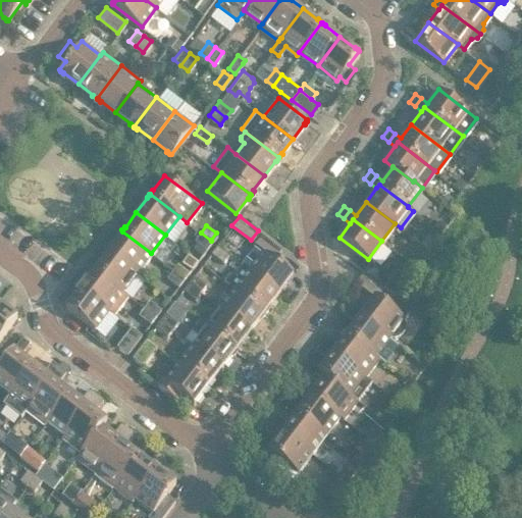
[(119,235),(108,250),(137,271),(151,253),(122,231),(121,231),(120,230),(118,235),(119,235)]
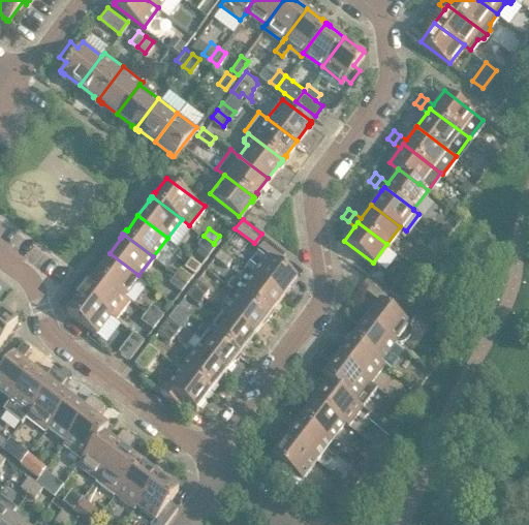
[(209,250),(214,244),(204,236),(198,242),(209,250)]
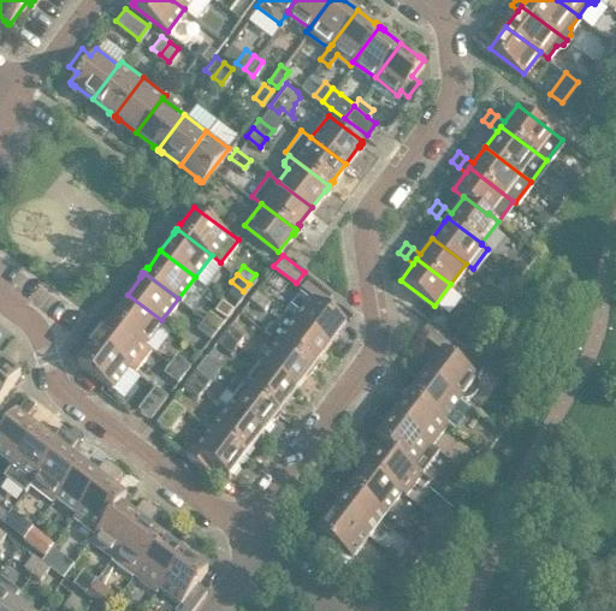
[(327,343),(341,325),(342,326),(345,322),(344,321),(345,320),(323,303),(331,291),(309,274),(300,286),(301,288),(284,309),(285,310),(294,316),(327,343)]
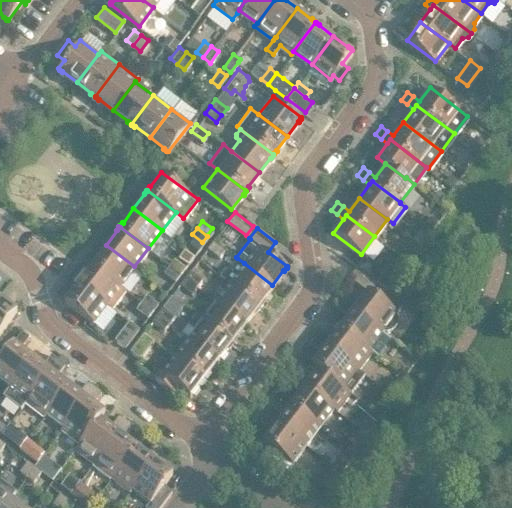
[(217,254),(223,247),(212,239),(207,246),(217,254)]
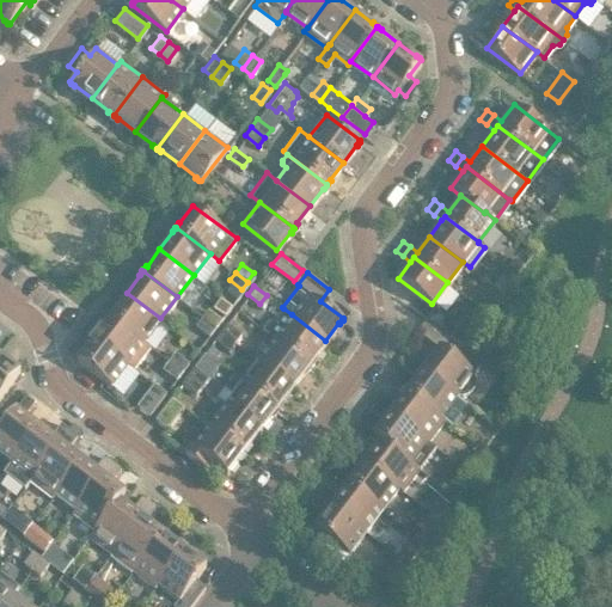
[(110,314),(145,339),(160,318),(127,293),(114,310),(112,308),(110,313),(111,313),(110,314)]
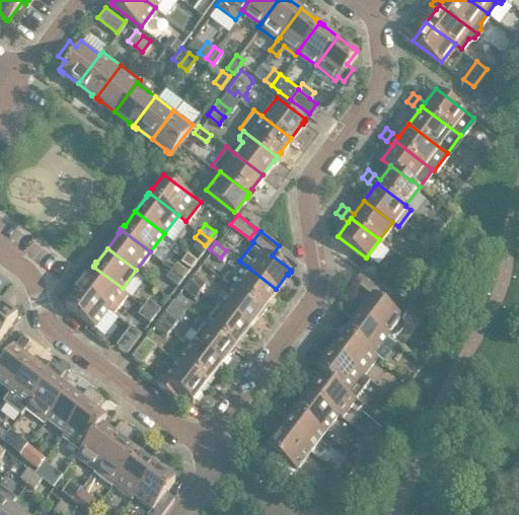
[(182,276),(188,269),(176,260),(170,267),(182,276)]
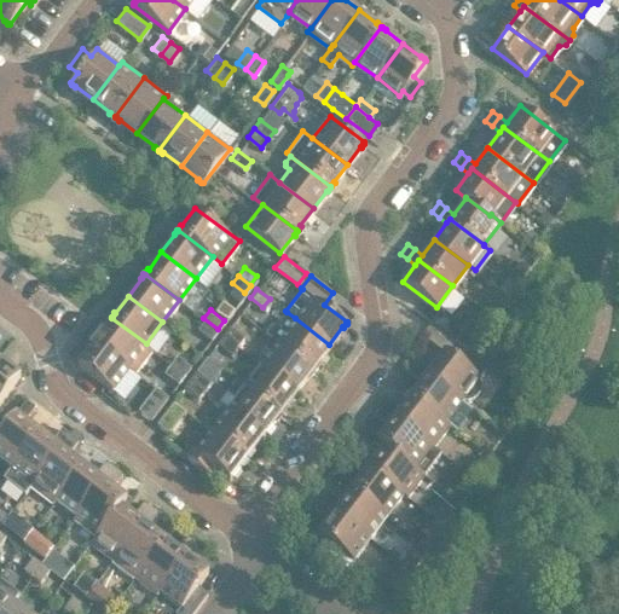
[(329,345),(295,318),(287,312),(277,324),(272,320),(265,330),(271,335),(278,341),(313,366),(314,366),(317,363),(316,361),(329,345)]
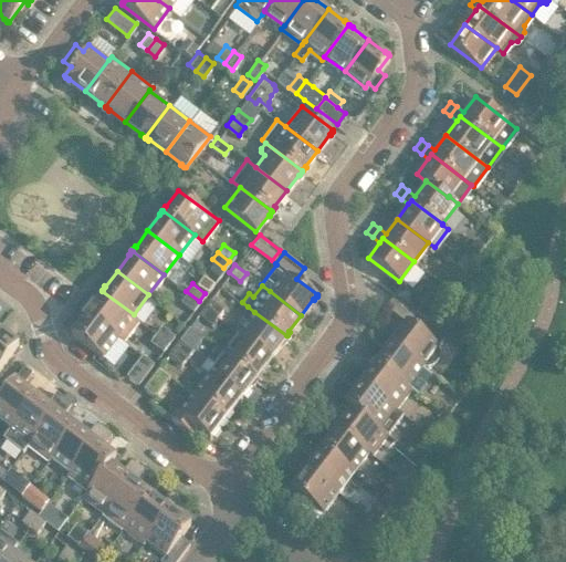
[(118,335),(122,337),(126,332),(128,332),(134,325),(133,322),(137,318),(134,314),(102,291),(101,291),(97,294),(98,295),(86,311),(118,335)]
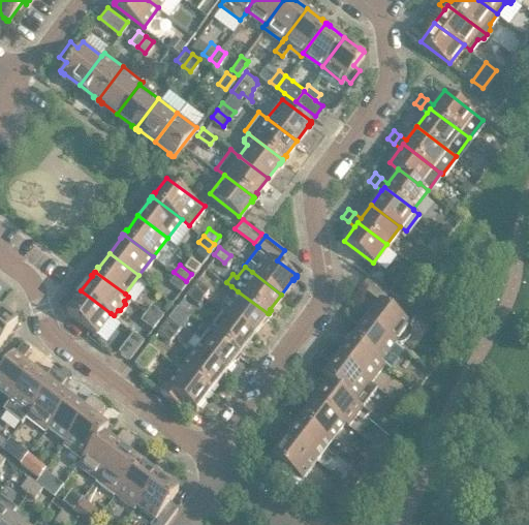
[(181,288),(186,281),(174,272),(168,279),(181,288)]
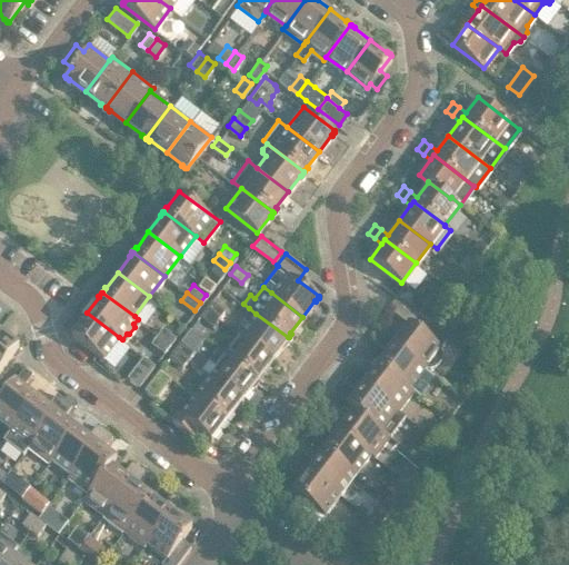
[(218,316),(223,308),(211,299),(205,307),(218,316)]
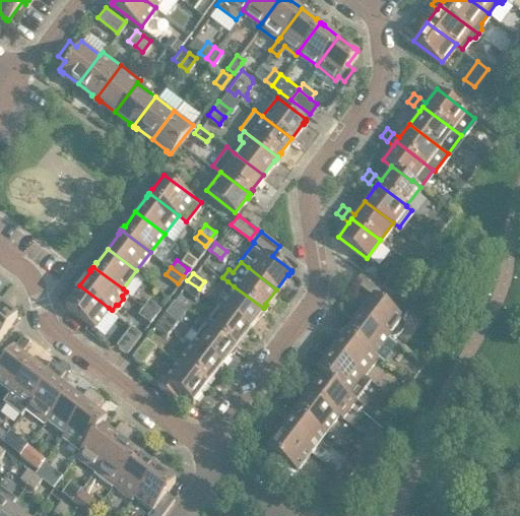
[(194,296),(199,288),(187,280),(182,286),(194,296)]
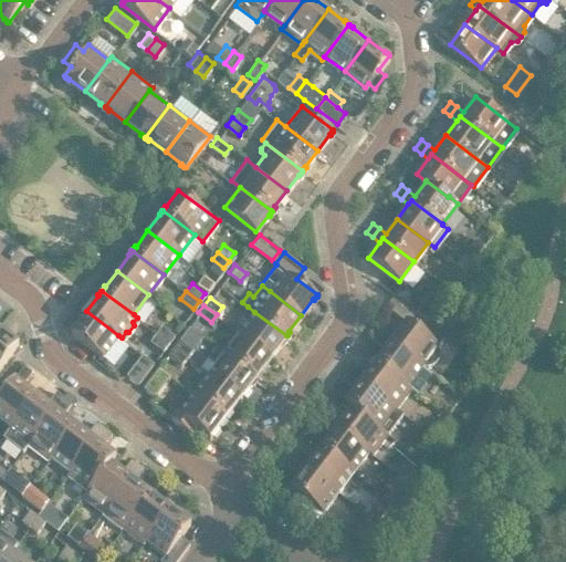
[(271,355),(283,340),(284,341),(286,336),(285,336),(286,335),(254,312),(248,306),(241,315),(248,321),(239,332),(271,355)]
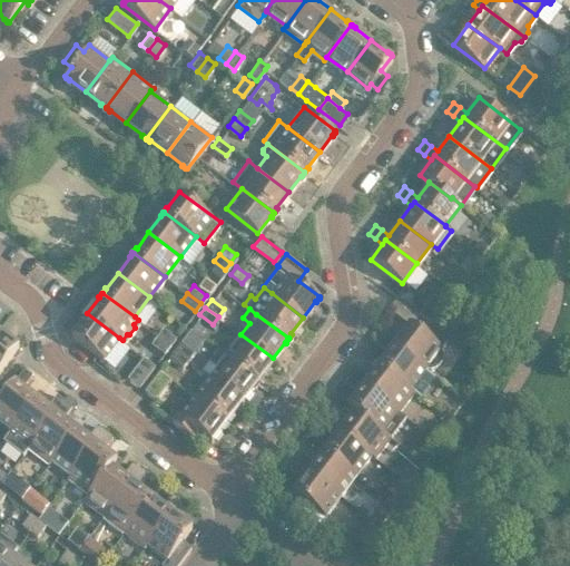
[(441,350),(440,347),(449,334),(419,312),(410,322),(409,321),(409,323),(408,322),(404,325),(405,327),(399,334),(386,325),(381,332),(425,367),(425,366),(430,367),(434,366),(438,362),(440,359),(442,354),(441,350)]
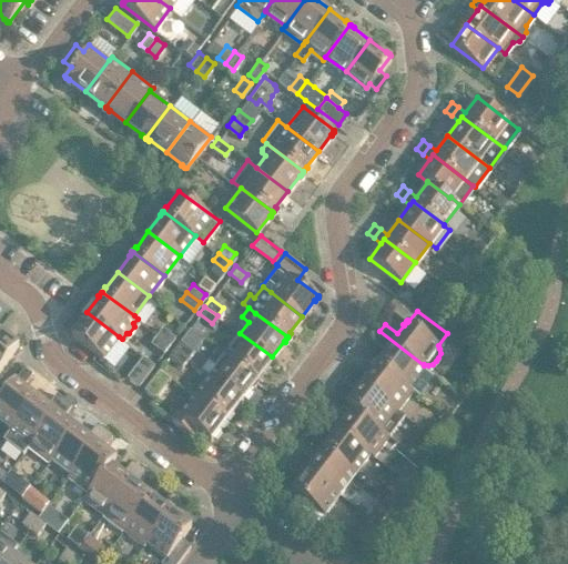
[(71,333),(103,356),(119,336),(87,312),(75,326),(74,326),(71,331),(72,332),(71,333)]
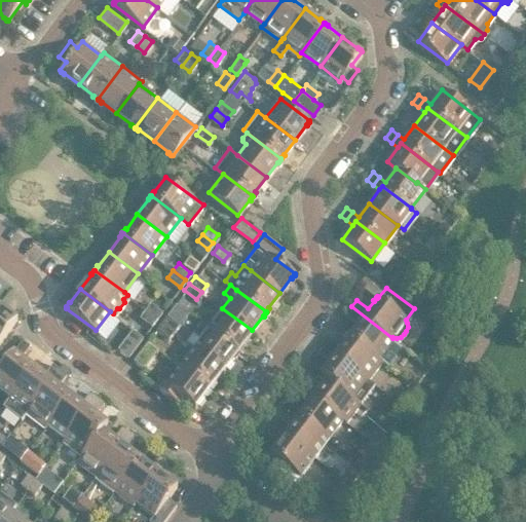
[(156,317),(162,309),(150,301),(145,308),(156,317)]
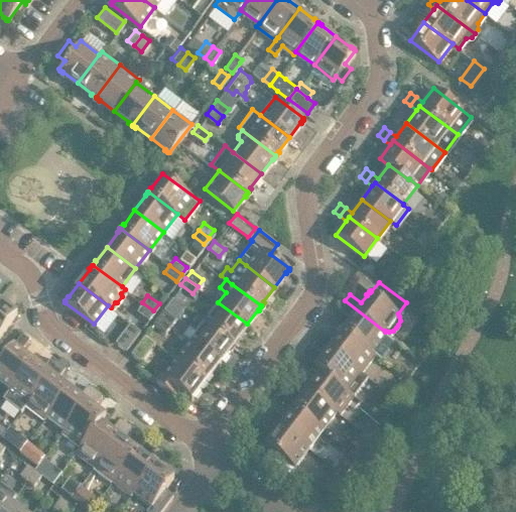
[(0,332),(16,311),(0,298),(0,332)]
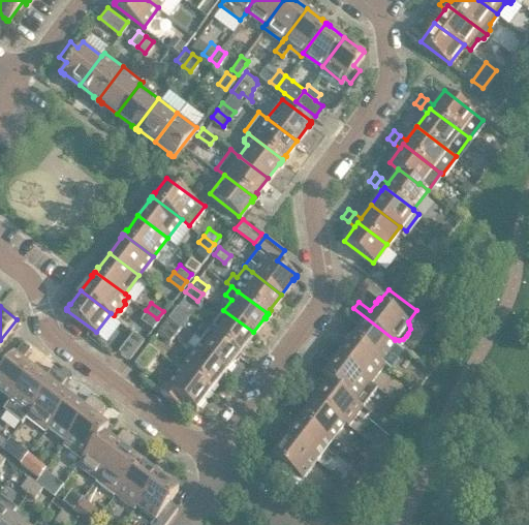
[(395,340),(353,308),(348,315),(360,325),(353,333),(352,332),(350,335),(351,336),(350,336),(380,359),(389,365),(403,346),(399,343),(395,340)]
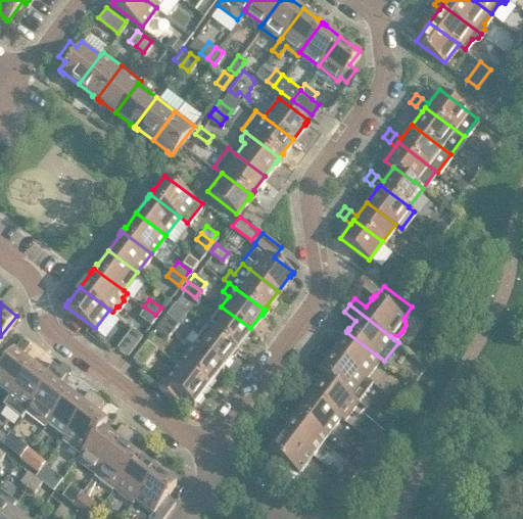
[(150,322),(155,315),(144,307),(139,314),(150,322)]
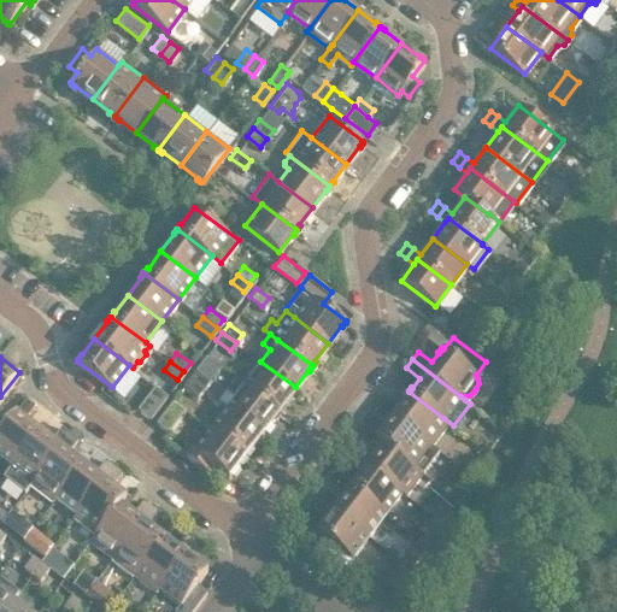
[(236,377),(245,383),(278,409),(280,410),(283,405),(282,405),(295,387),(260,362),(252,374),(246,369),(242,370),(236,377)]
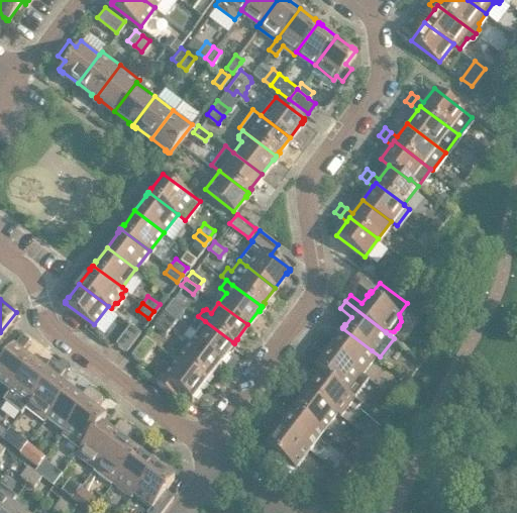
[(170,324),(176,317),(164,308),(159,315),(170,324)]
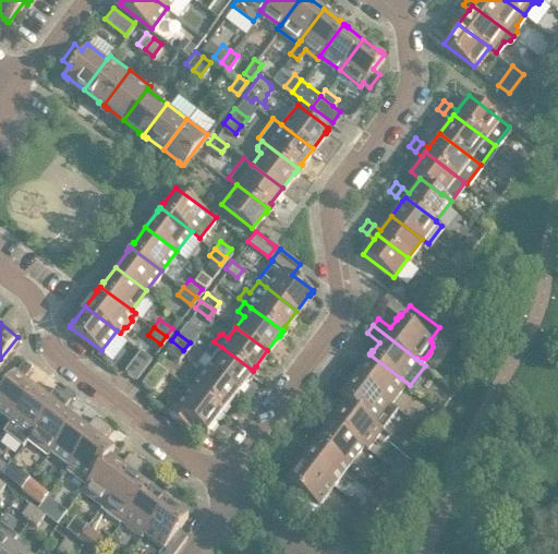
[(178,358),(183,350),(171,340),(166,348),(178,358)]
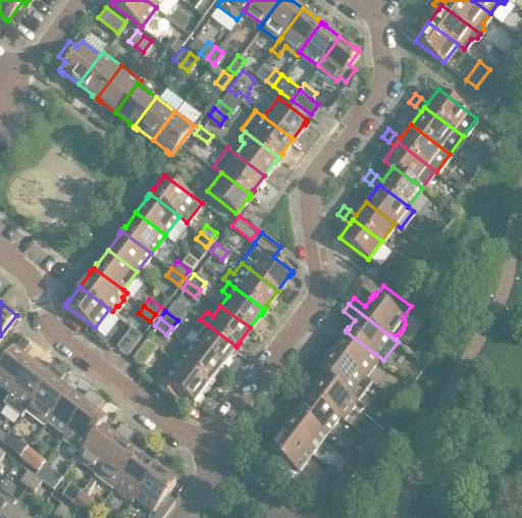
[(233,351),(236,348),(236,347),(236,346),(207,324),(200,319),(195,325),(196,329),(200,332),(193,343),(221,365),(232,350),(233,351)]
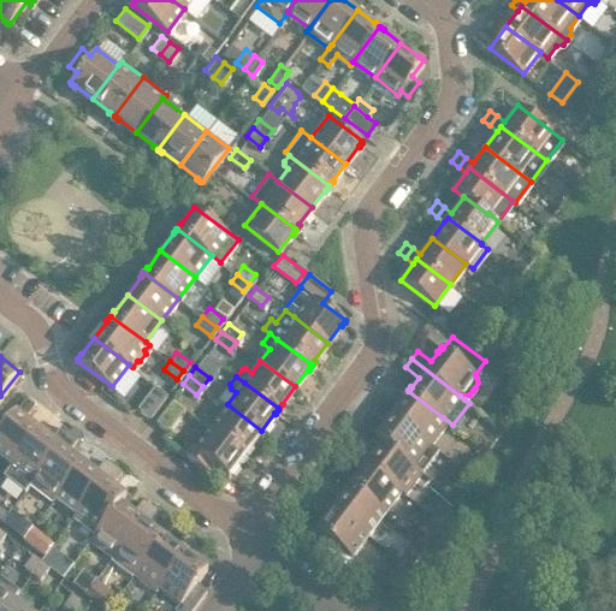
[(149,415),(166,393),(154,384),(137,405),(149,415)]
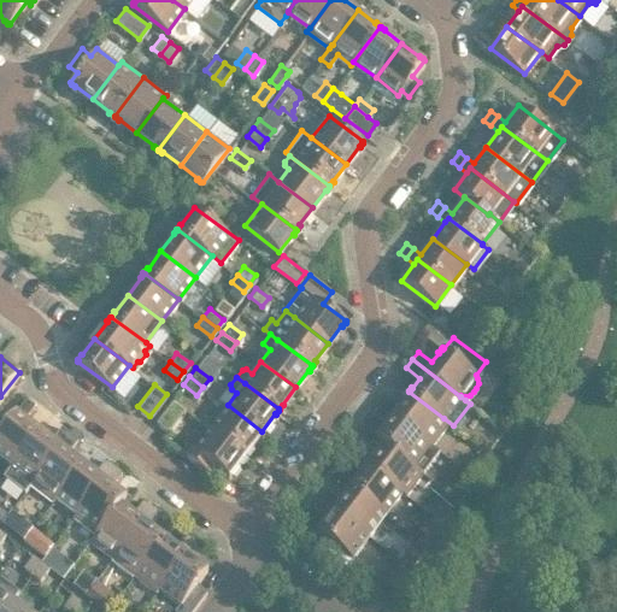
[(399,406),(385,395),(378,404),(427,440),(427,439),(444,418),(409,392),(409,393),(407,392),(405,395),(406,396),(399,406)]
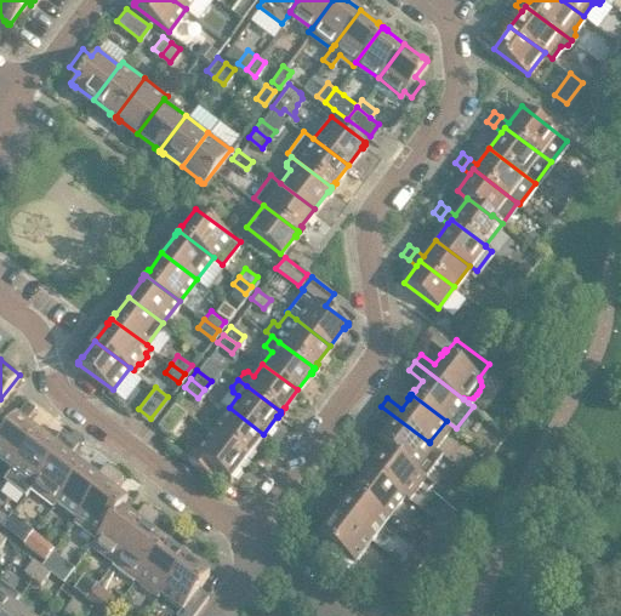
[(33,427),(23,420),(34,405),(26,399),(15,414),(15,412),(12,416),(0,432),(0,455),(11,465),(38,429),(36,429),(38,428),(34,426),(33,427)]
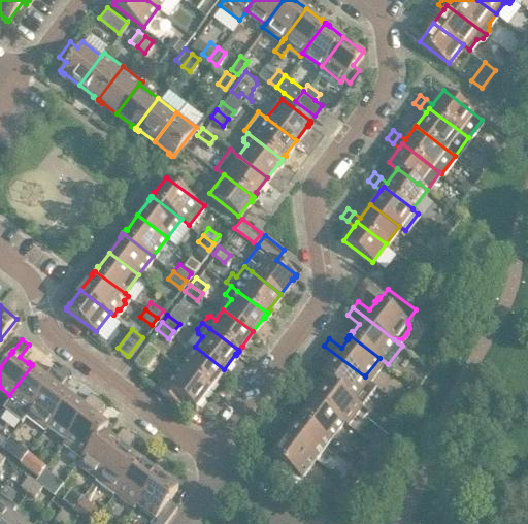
[(144,368),(159,349),(147,340),(133,360),(144,368)]
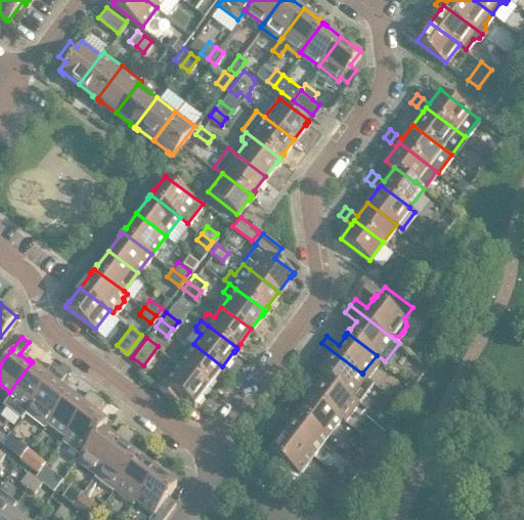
[(325,376),(325,375),(348,392),(358,399),(373,381),(362,373),(362,374),(321,343),(316,350),(329,358),(322,366),(321,365),(319,369),(319,370),(319,371),(324,375),(325,376)]
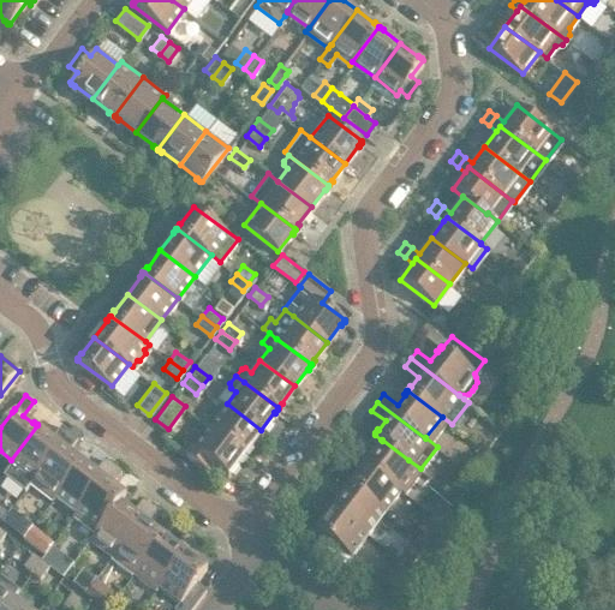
[(203,419),(210,425),(244,452),(245,450),(246,452),(249,448),(248,447),(261,430),(227,404),(216,418),(212,414),(207,414),(203,419)]
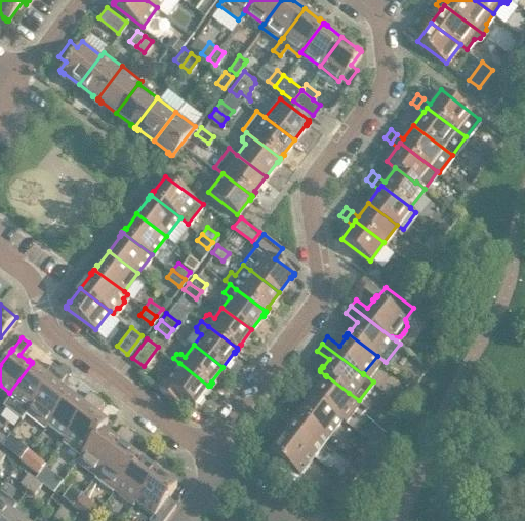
[(0,365),(10,352),(5,349),(0,355),(0,365)]
